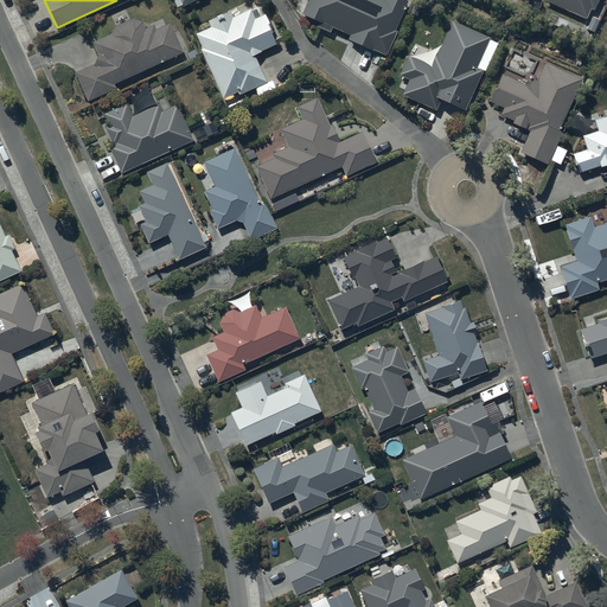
[(307,0),(301,14),(319,21),(317,26),(330,32),(331,27),(349,36),(347,39),(387,57),(397,31),(396,30),(409,1),(404,0),(307,0)]
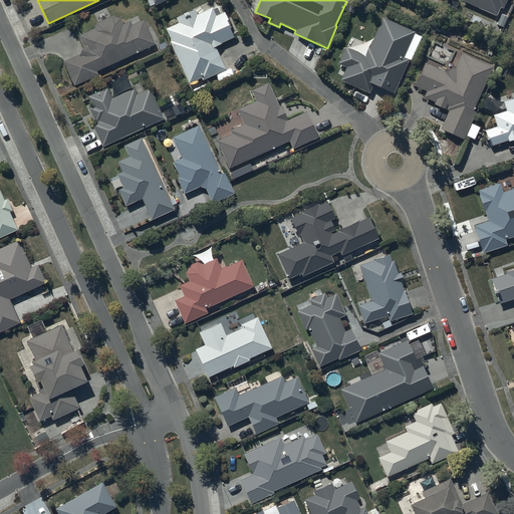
[(461,0),(496,15),(499,7),(502,7),(505,0),(461,0)]
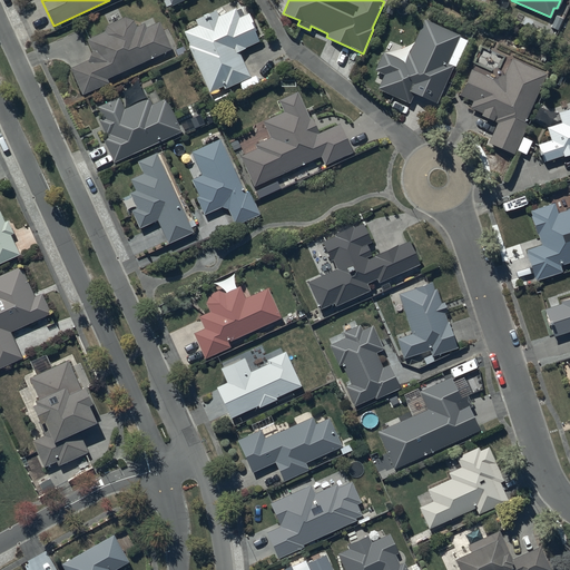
[(189,47),(209,92),(223,87),(224,89),(251,78),(239,52),(246,49),(246,47),(259,41),(256,32),(257,31),(249,13),(239,18),(235,9),(219,17),(217,11),(196,20),(198,25),(185,31),(190,46),(189,47)]
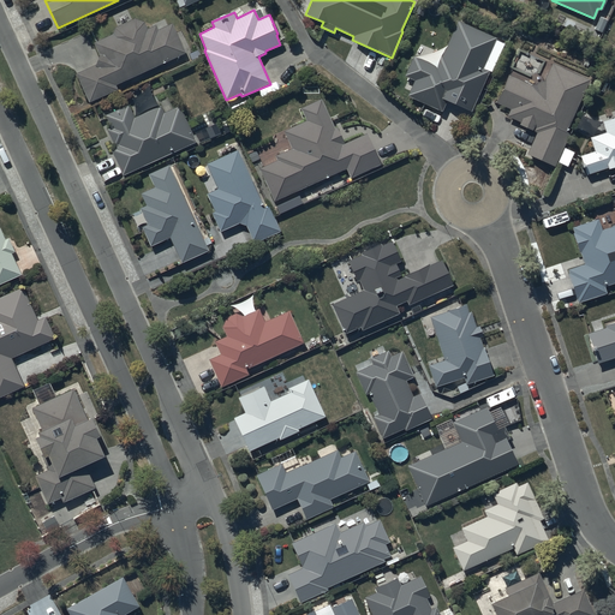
[(96,66),(77,73),(90,102),(119,90),(117,85),(185,54),(173,25),(159,31),(156,25),(148,29),(144,23),(144,22),(143,22),(142,21),(141,21),(139,21),(138,21),(137,21),(136,19),(135,19),(133,19),(132,19),(131,21),(130,21),(129,21),(127,21),(126,22),(125,22),(124,23),(123,23),(121,24),(120,24),(120,25),(119,25),(118,27),(118,28),(117,28),(117,29),(115,30),(115,31),(114,31),(114,33),(113,34),(113,35),(95,43),(100,55),(96,66)]
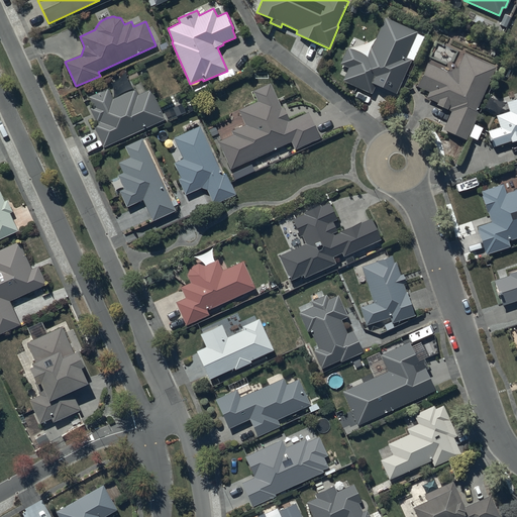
[(417,33),(385,18),(372,47),(369,46),(365,55),(347,46),(339,65),(347,69),(341,81),(371,94),(375,85),(395,94),(410,61),(405,58),(417,33)]
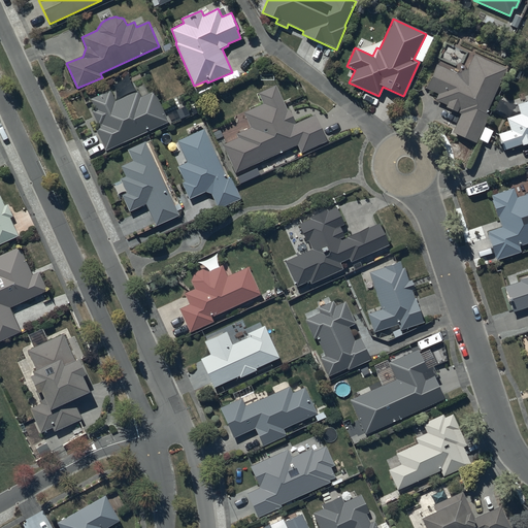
[(446,107),(460,113),(452,132),(476,143),(490,114),(487,113),(507,68),(473,54),(466,70),(456,73),(436,65),(426,89),(438,94),(435,100),(447,105),(446,107)]
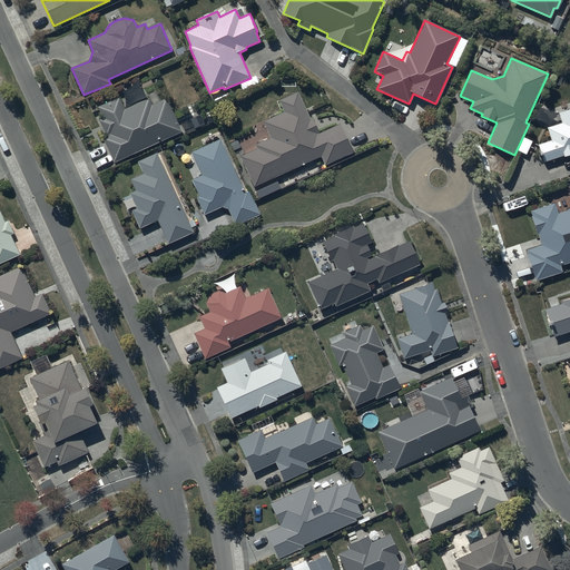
[(256,148),(239,156),(254,187),(320,158),(324,167),(353,154),(340,124),(320,133),(313,118),(310,119),(297,92),(279,100),(284,112),(263,121),(271,138),(254,145),(256,148)]
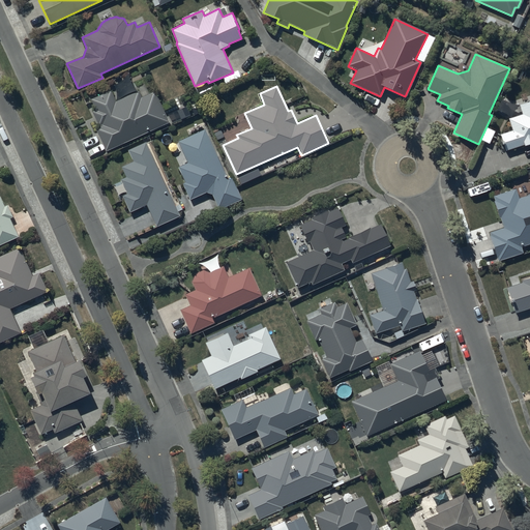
[(96,130),(106,151),(169,123),(154,92),(142,97),(139,91),(116,101),(111,90),(91,99),(96,111),(93,112),(99,126),(96,130)]
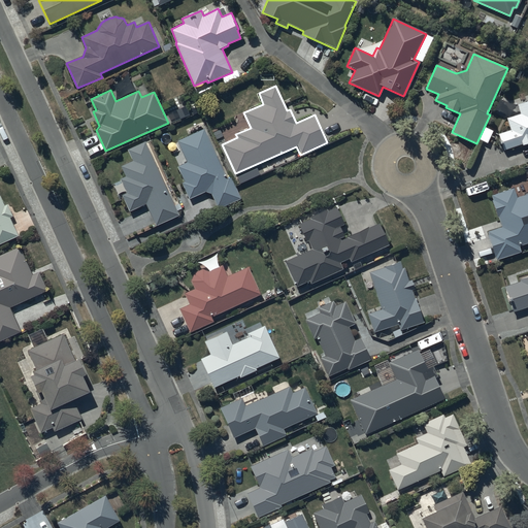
[(527,101),(517,105),(520,114),(506,119),(509,129),(498,133),(504,151),(521,144),(522,145),(527,143),(527,101)]
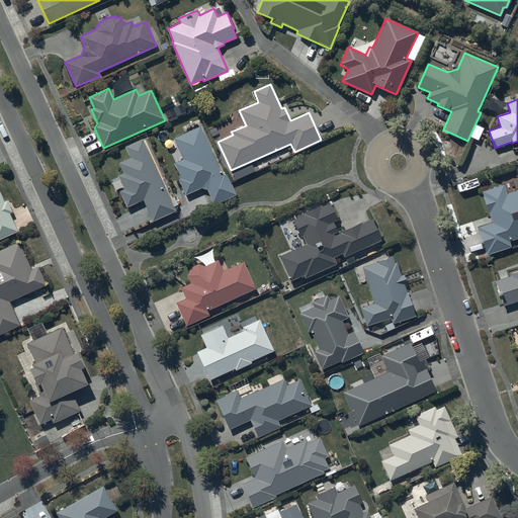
[(200,126),(174,139),(183,159),(174,163),(181,179),(179,180),(186,195),(201,188),(206,190),(213,205),(236,195),(226,173),(223,175),(200,126)]
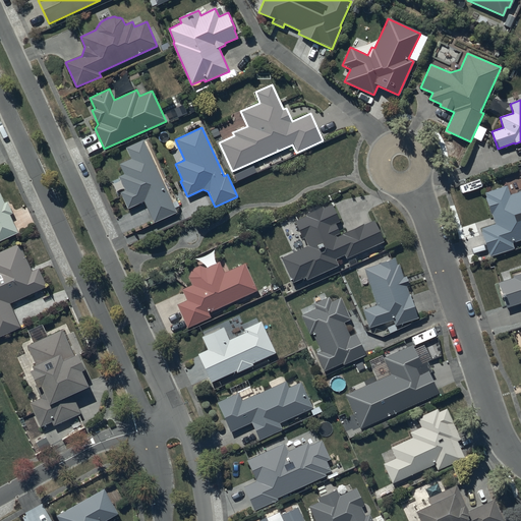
[(177,214),(145,139),(126,148),(131,159),(119,164),(124,174),(119,176),(120,179),(119,180),(124,190),(125,191),(120,193),(127,210),(145,203),(154,224),(177,214)]
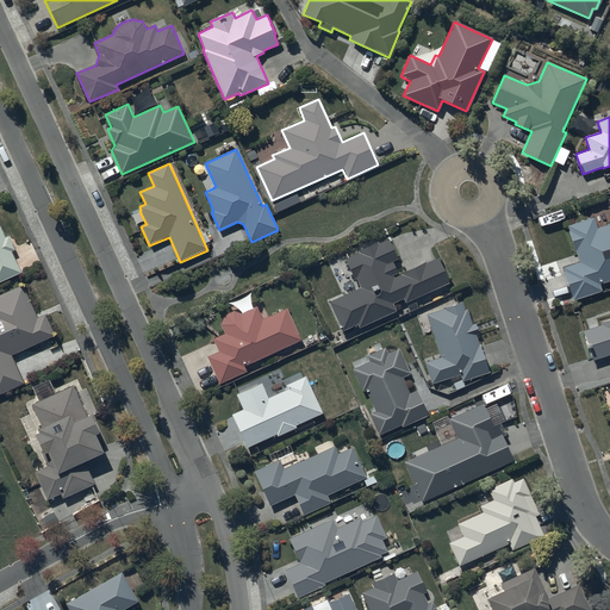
[(599,285),(609,280),(609,224),(596,229),(592,218),(567,226),(570,231),(568,232),(574,251),(576,251),(579,263),(562,269),(573,302),(602,291),(599,285)]
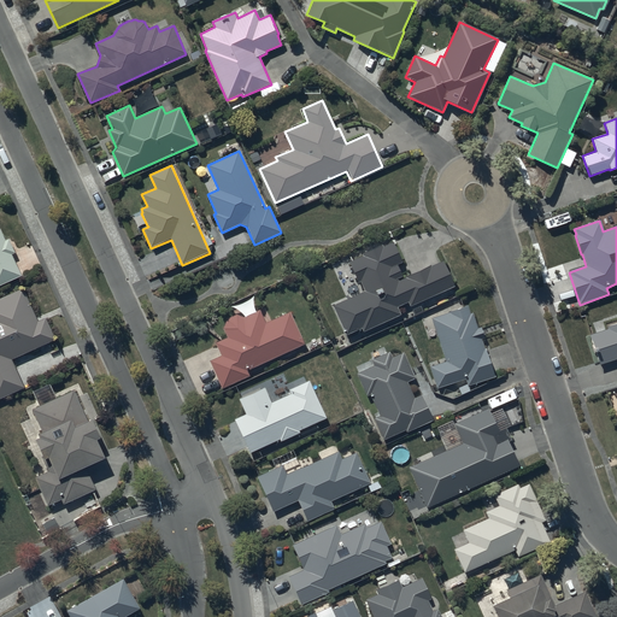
[(0,286),(22,276),(12,256),(16,254),(9,240),(5,241),(0,228),(0,286)]
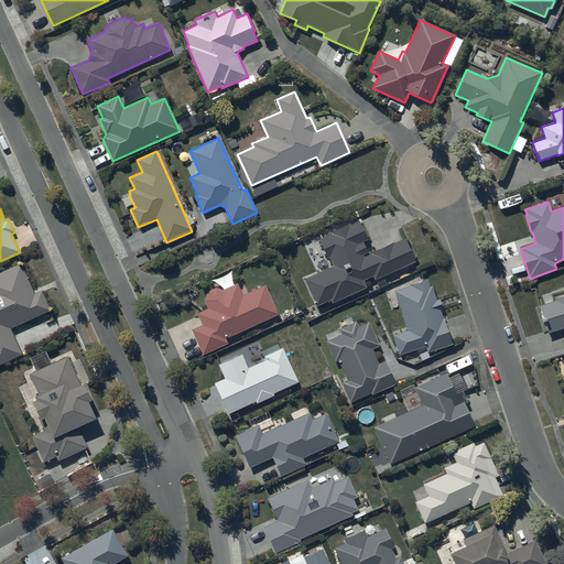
[(333,267),(303,279),(315,306),(331,301),(332,303),(365,289),(361,280),(373,275),(375,279),(413,262),(403,240),(394,243),(393,242),(371,252),(371,253),(364,257),(362,255),(366,252),(361,242),(367,240),(358,221),(349,226),(348,224),(329,231),(331,234),(318,239),(326,259),(328,258),(333,267)]
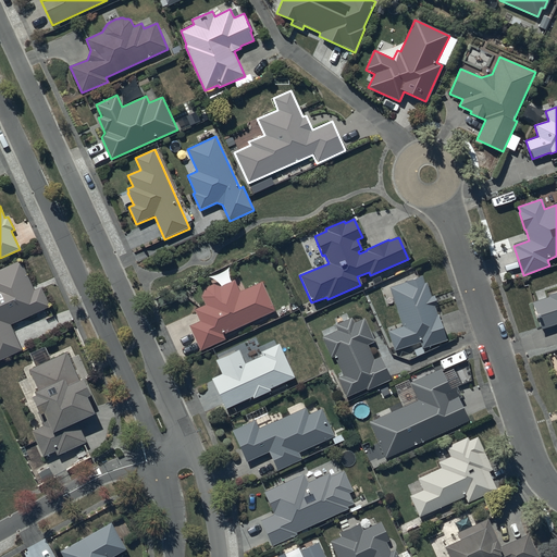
[(0,358),(21,349),(10,324),(49,306),(40,287),(35,289),(21,261),(0,270),(0,358)]
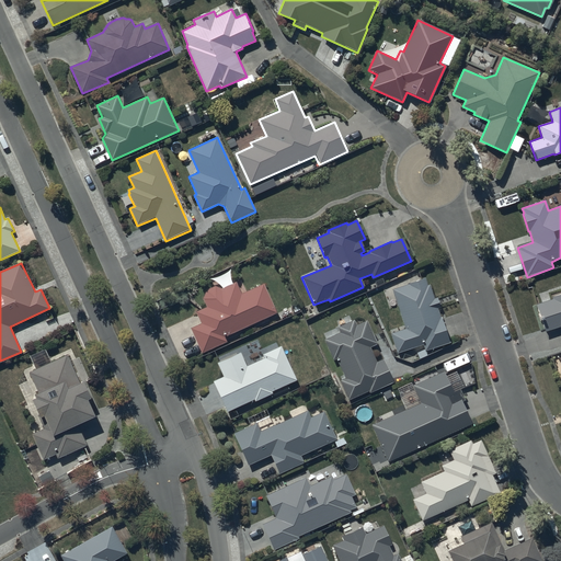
[(425,278),(391,289),(404,329),(390,333),(397,354),(423,345),(424,352),(449,344),(438,308),(441,308),(437,298),(434,298),(430,285),(427,286),(425,278)]
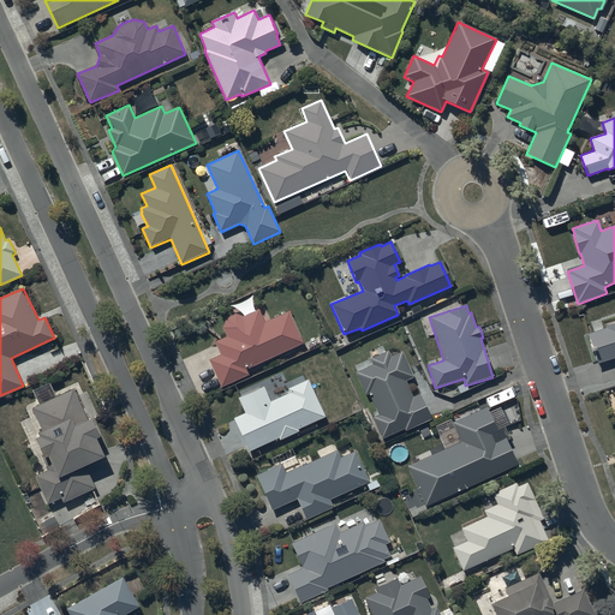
[(220,354),(210,359),(221,386),(246,375),(243,368),(302,342),(288,312),(264,323),(257,306),(254,309),(256,311),(244,316),(236,314),(227,317),(222,328),(227,338),(215,342),(220,354)]
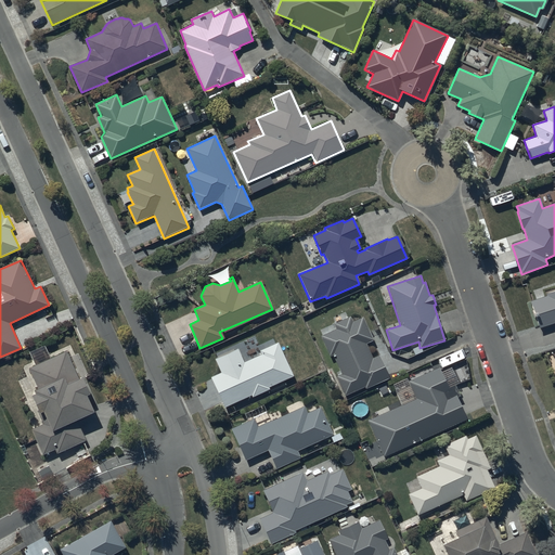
[(545,296),(530,301),(539,327),(554,322),(554,289),(545,294),(545,296)]
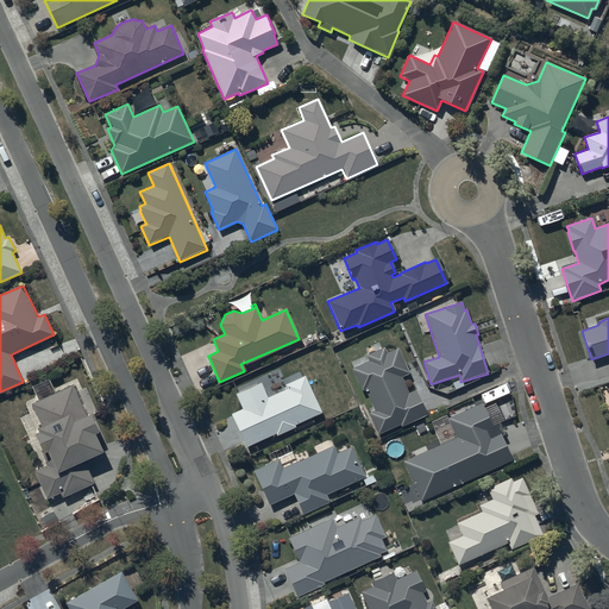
[(369,360),(352,368),(362,391),(365,390),(375,410),(369,413),(378,434),(401,425),(402,427),(427,415),(415,390),(409,394),(402,377),(409,374),(399,349),(387,355),(383,347),(366,356),(369,360)]
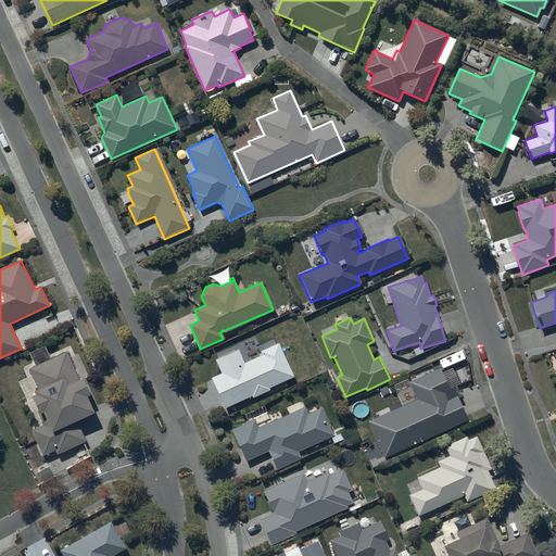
[(220,374),(211,378),(224,408),(251,396),(252,399),(269,391),(269,389),(293,378),(278,344),(260,352),(261,355),(243,363),(238,349),(214,359),(220,374)]
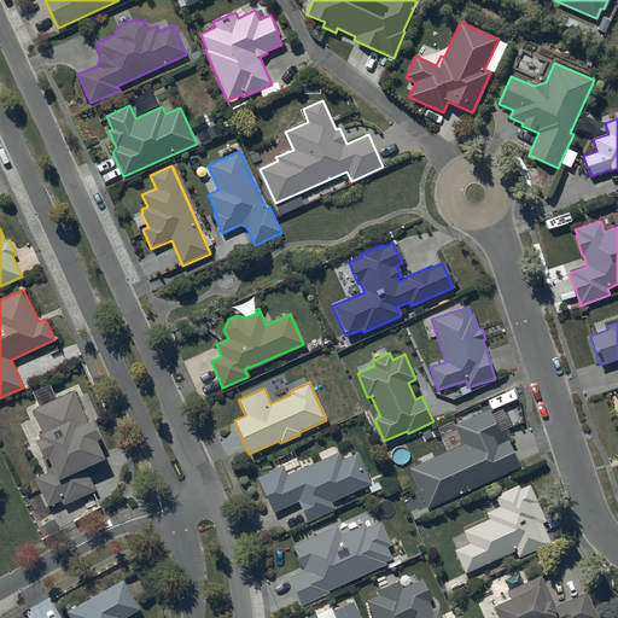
[(87,424),(74,392),(57,400),(51,385),(34,394),(40,407),(33,410),(42,433),(39,435),(40,439),(36,441),(45,461),(48,459),(54,471),(35,479),(48,508),(60,502),(63,506),(98,491),(87,467),(105,460),(97,439),(100,438),(92,421),(87,424)]
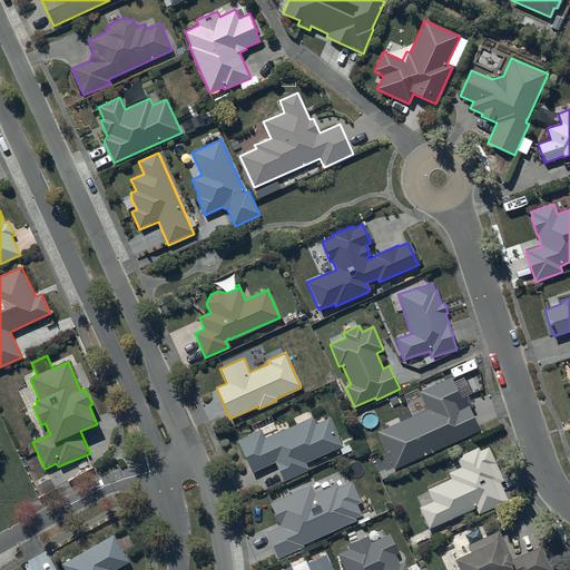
[(450,377),(419,391),(426,410),(376,432),(393,470),(479,432),(469,408),(459,411),(455,403),(460,401),(450,377)]
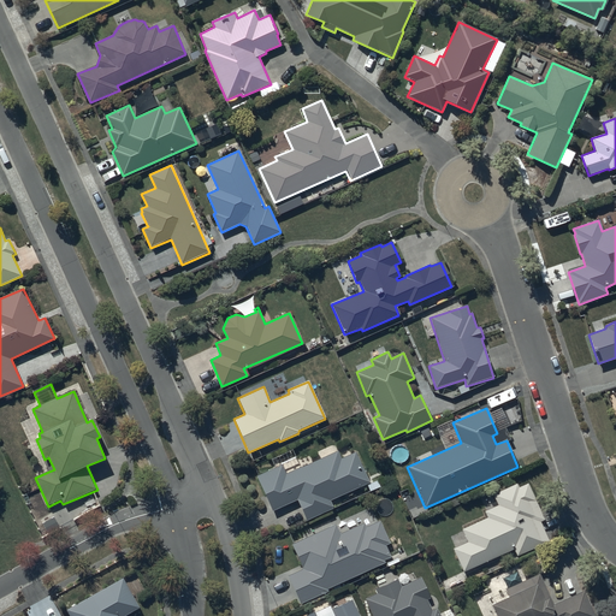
[(282,465),(256,475),(272,511),(297,501),(306,521),(333,508),(330,501),(369,484),(355,452),(341,458),(338,451),(285,474),(282,465)]
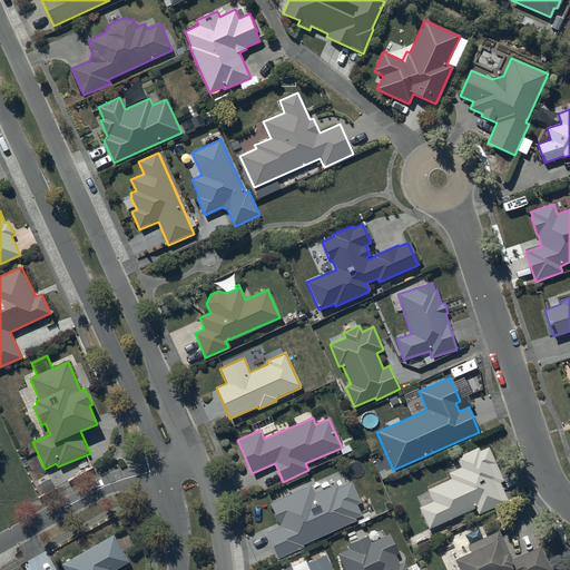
[(432,501),(419,507),(429,529),(475,508),(478,514),(509,501),(501,483),(504,482),(489,448),(479,451),(478,448),(457,458),(461,468),(448,473),(451,480),(426,490),(432,501)]
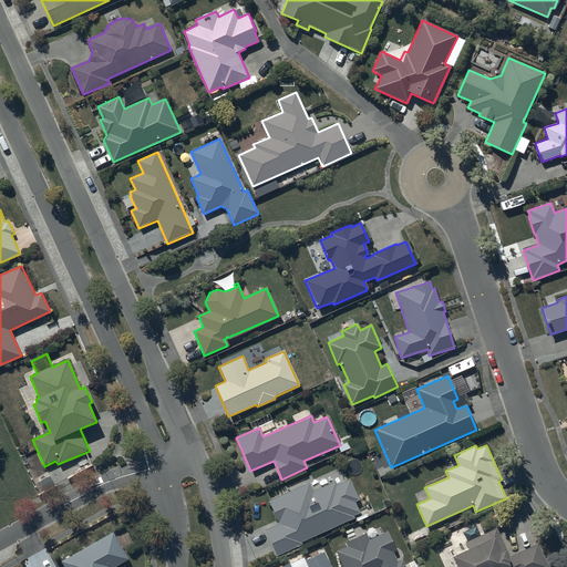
[(279,524),(265,531),(277,556),(301,544),(301,543),(356,517),(354,515),(360,513),(356,502),(359,500),(349,480),(337,485),(334,481),(312,491),(309,483),(268,502),(279,524)]
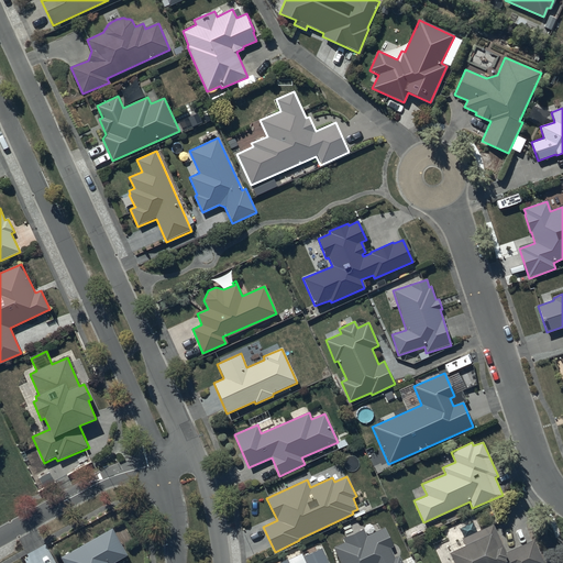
[(464,544),(448,552),(452,562),(543,562),(533,540),(506,553),(493,525),(477,531),(473,522),(460,529),(464,537),(461,538),(464,544)]
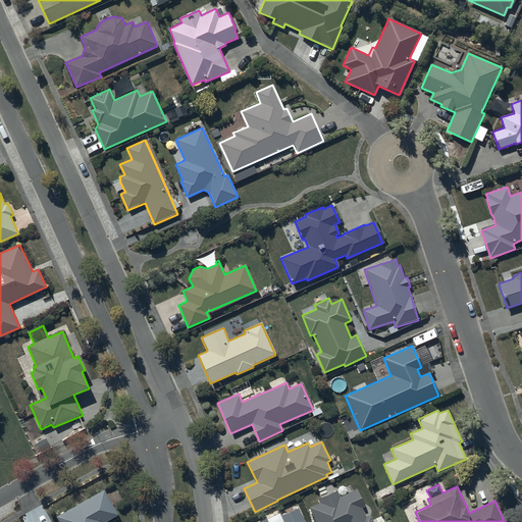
[(105,488),(55,516),(58,521),(106,521),(119,515),(105,488)]
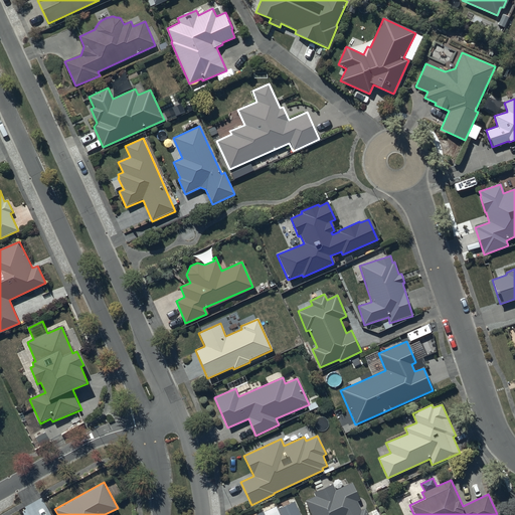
[(315,496),(305,500),(311,514),(367,514),(365,508),(361,510),(357,501),(360,500),(352,483),(335,491),(332,484),(314,493),(315,496)]
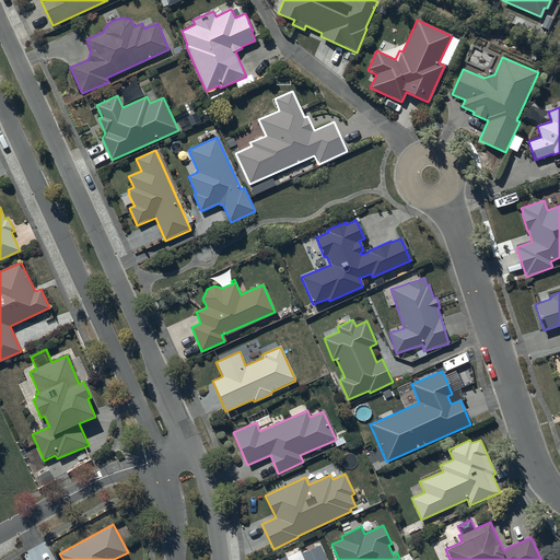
[(326,559),(319,546),(302,553),(304,559),(303,559),(287,559),(286,556),(276,559),(326,559)]
